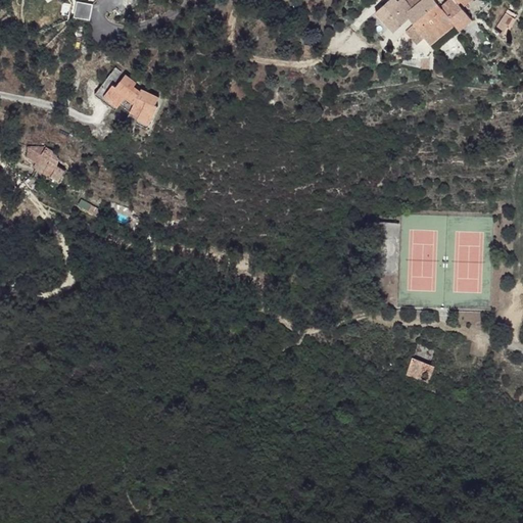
[(89,19),(93,3),(81,0),(78,0),(74,15),(89,19)]
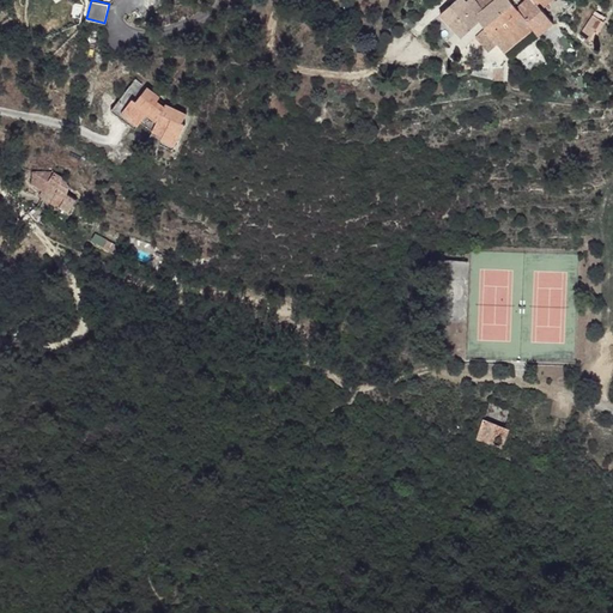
[(468,0),(466,1),(463,0),(457,0),(441,13),(462,37),(479,22),(485,29),(497,43),(504,52),(532,30),(536,36),(538,35),(516,8),(509,0),(493,0),(485,6),(479,0),(468,0)]
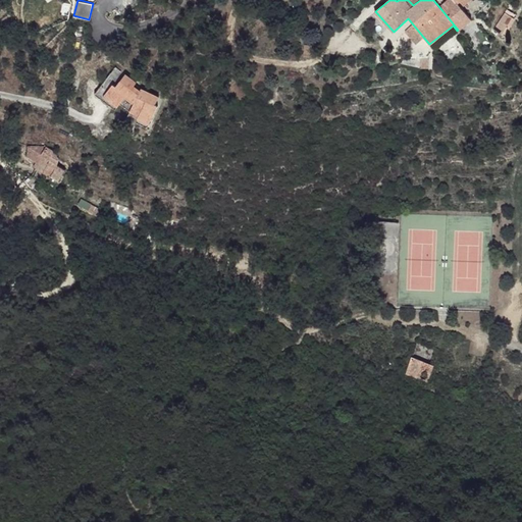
[(447,0),(440,5),(439,7),(458,30),(471,19),(461,8),(458,2),(455,0),(447,0)]
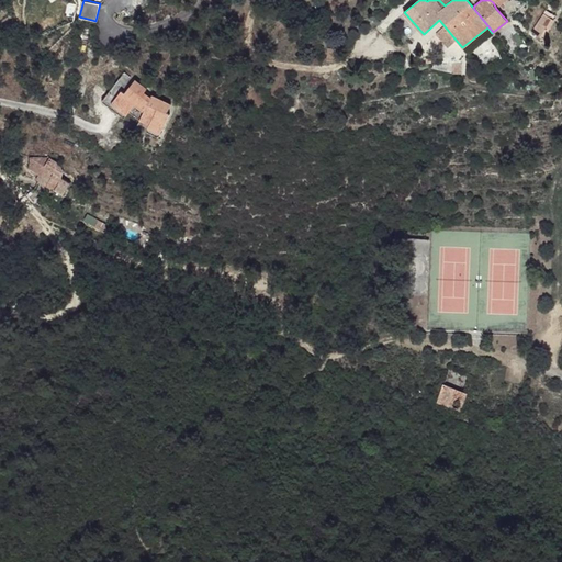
[(554,22),(543,14),(539,21),(550,29),(554,22)]
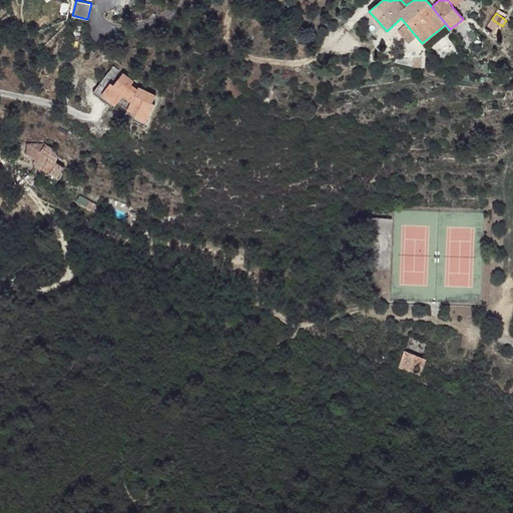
[(502,26),(492,19),(485,29),(495,35),(502,26)]
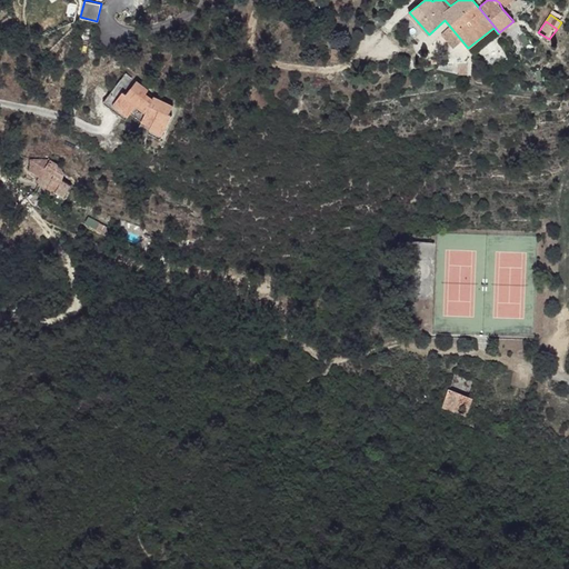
[(461,40),(450,27),(441,33),(451,48),(461,40)]
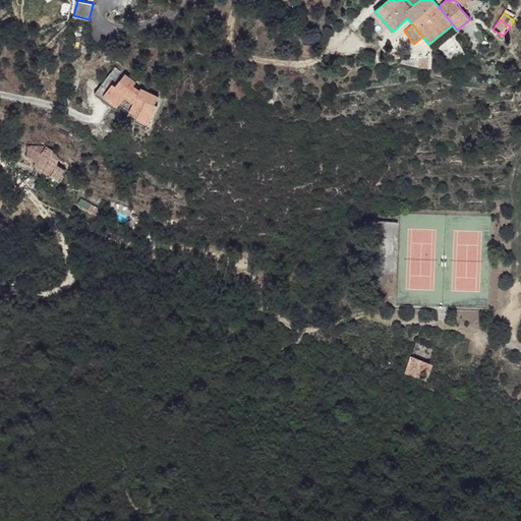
[(427,59),(419,59),(419,67),(428,68),(427,59)]
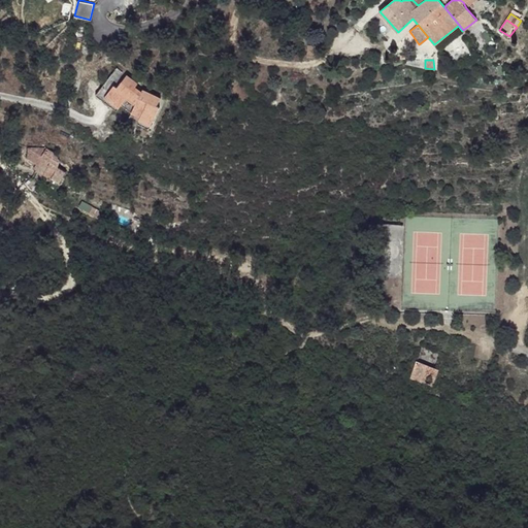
[(133,86),(112,70),(103,83),(109,88),(104,97),(119,107),(123,102),(125,98),(133,105),(132,108),(130,112),(139,116),(137,121),(136,123),(147,129),(156,109),(154,108),(157,100),(139,93),(137,95),(130,90),(132,88),(133,86)]
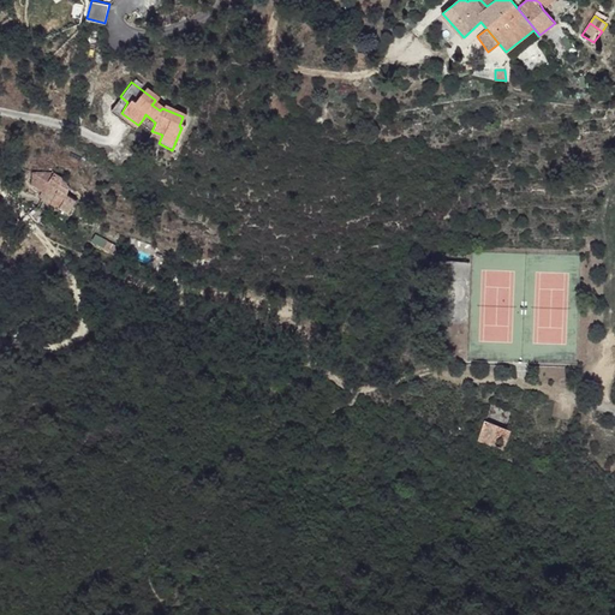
[(127,102),(120,96),(108,115),(132,133),(138,125),(121,113),(127,102)]
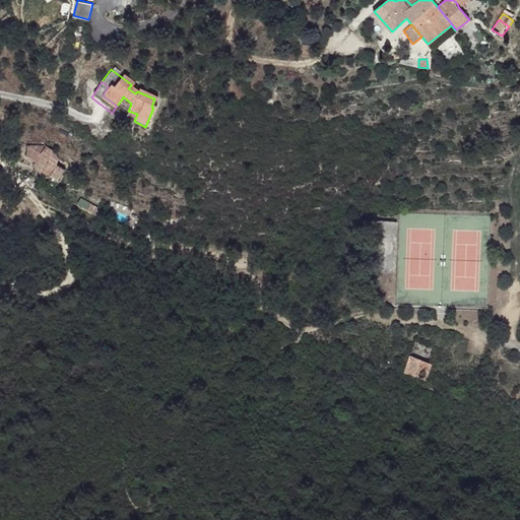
[(131,104),(123,96),(121,101),(130,107),(131,104)]
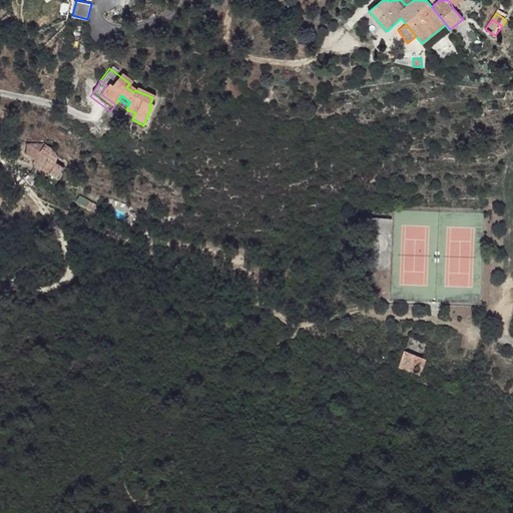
[(135,112),(126,109),(125,113),(133,117),(135,112)]
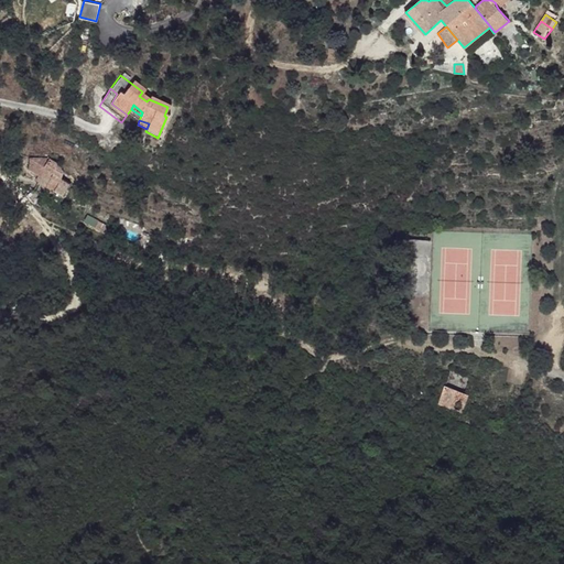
[(52,174),(42,167),(39,173),(50,180),(52,174)]
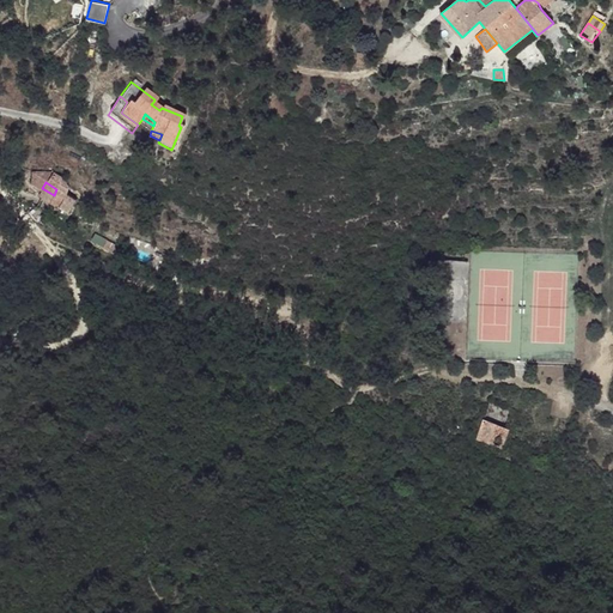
[(65,194),(56,189),(54,195),(42,188),(37,195),(58,207),(65,194)]
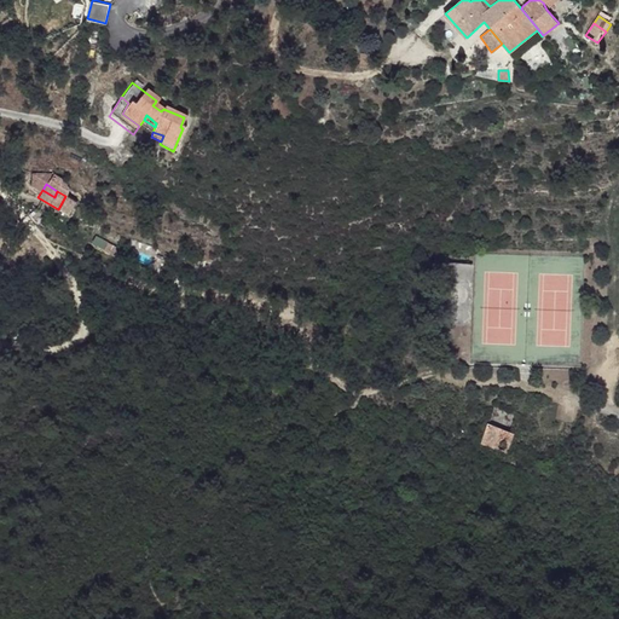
[(515,433),(489,423),(480,443),(507,452),(509,447),(515,433)]
